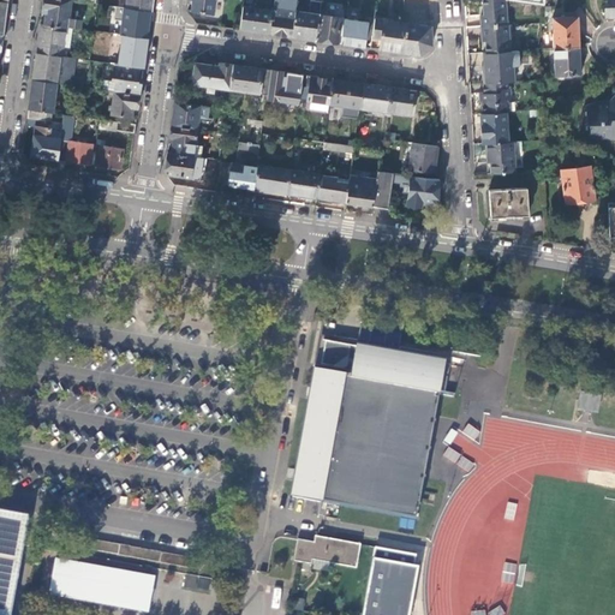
[(70,18),(72,0),(43,0),(43,9),(47,9),(46,23),(66,27),(81,28),(82,19),(70,18)]
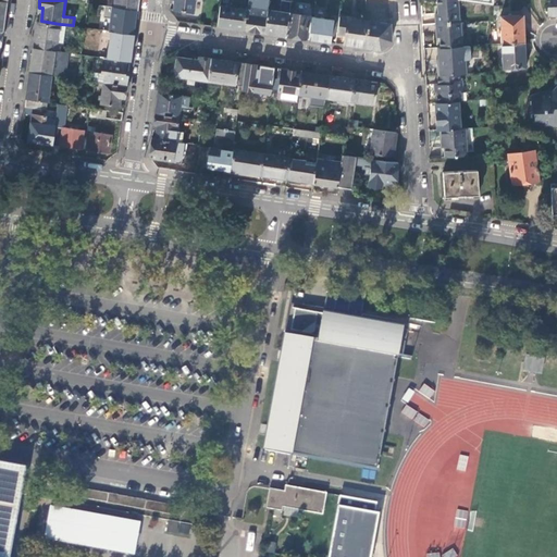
[(137,10),(138,0),(114,0),(114,7),(137,10)]
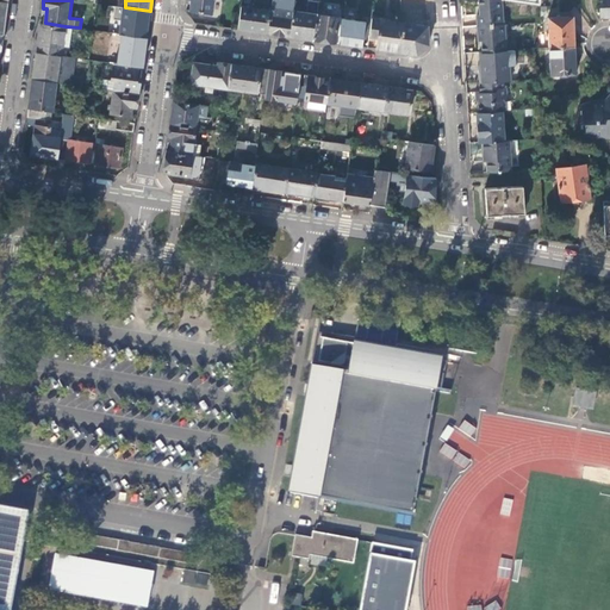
[(212,14),(213,0),(191,0),(190,11),(212,14)]
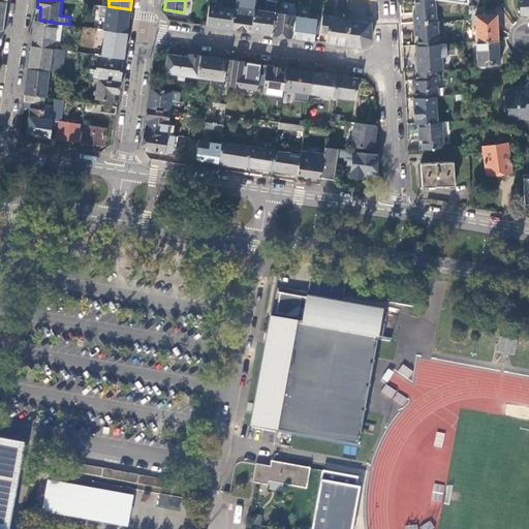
[(436,22),(435,0),(432,0),(415,0),(416,13),(413,13),(414,24),(436,22)]
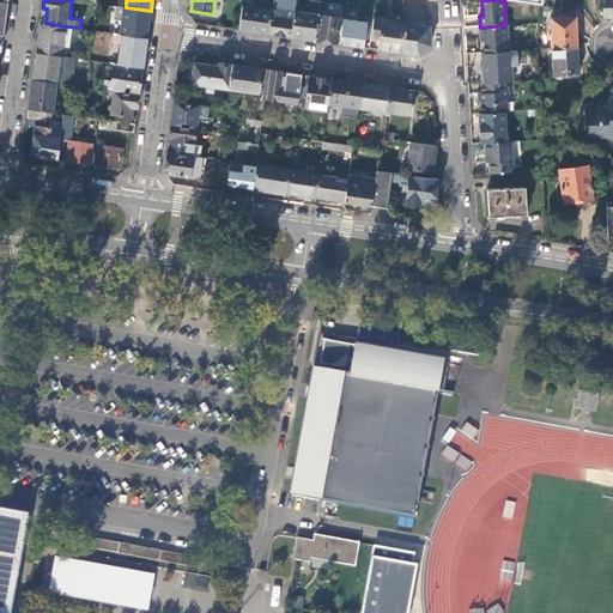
[(612,0),(602,0),(604,18),(612,17),(612,0)]
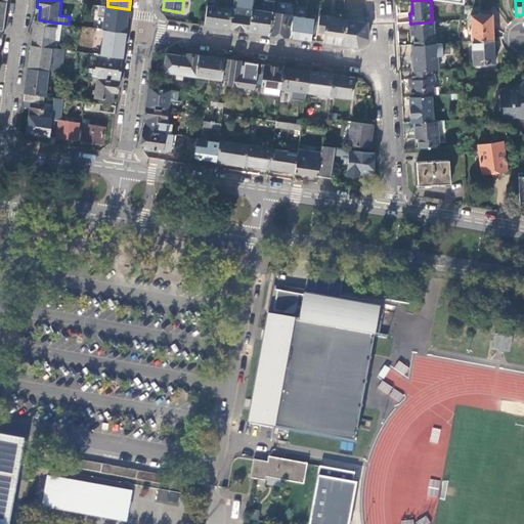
[(232,9),(207,5),(204,26),(216,28),(229,30),(232,9)]
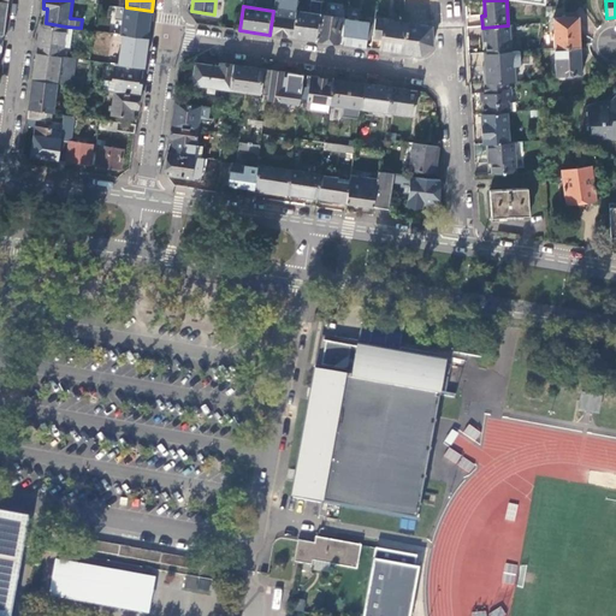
[(273,9),(273,11),(270,35),(279,36),(291,37),(295,12),(273,9)]
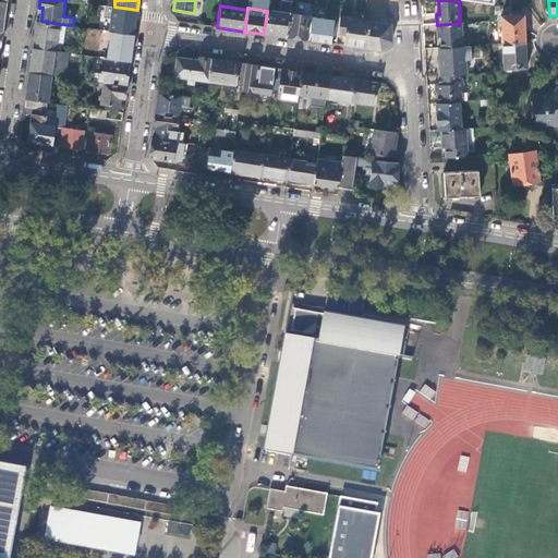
[(267,11),(264,34),(274,35),(286,37),(289,13),(267,11)]
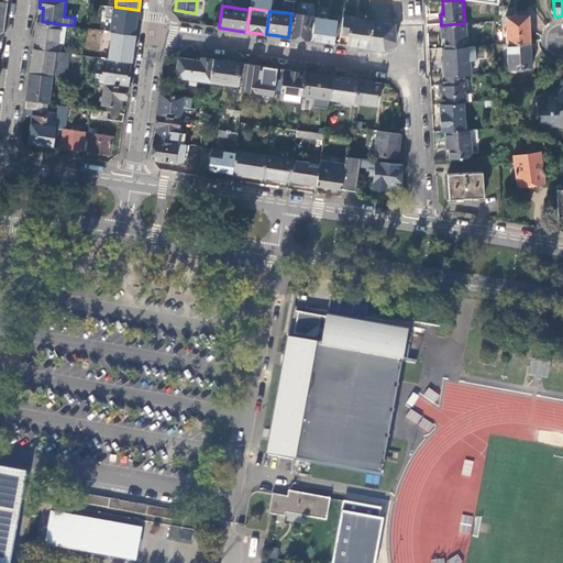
[(293,14),(291,13),(288,37),(297,39),(310,41),(312,17),(293,14)]
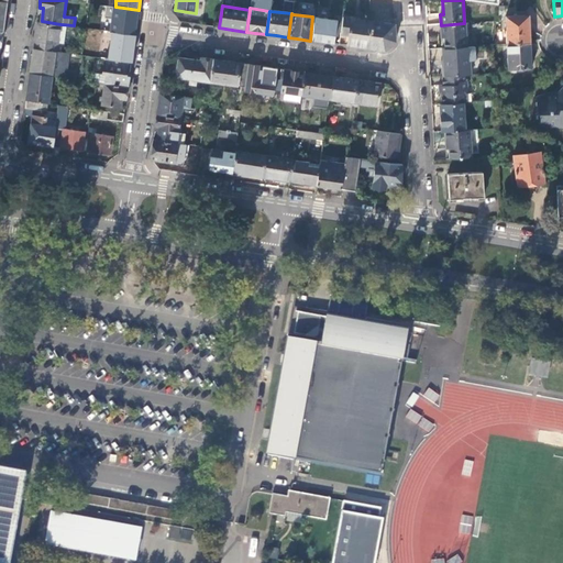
[(508,44),(531,44),(530,17),(507,18),(508,44)]
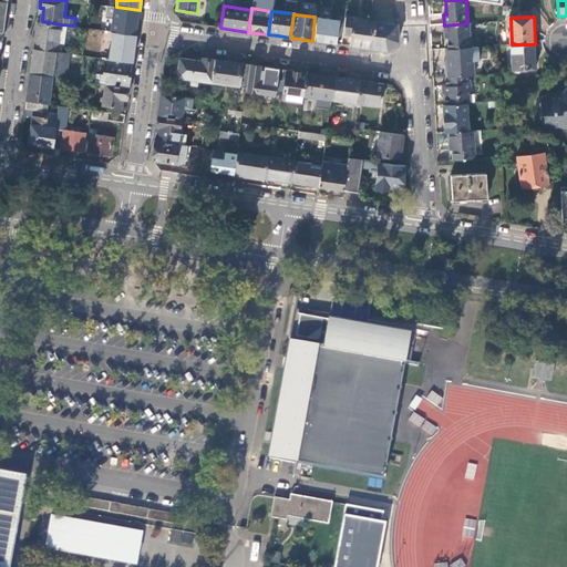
[(340,21),(318,18),(315,41),(325,43),(337,44),(340,21)]
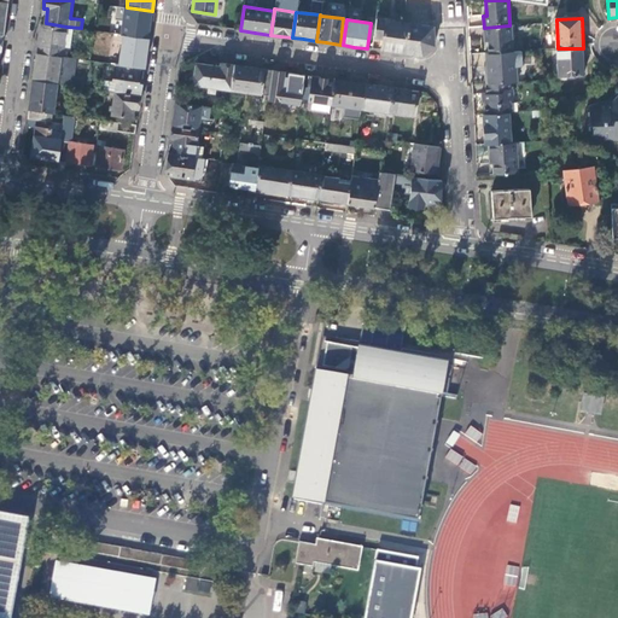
[(409,24),(406,23),(377,19),(374,36),(384,38),(382,51),(390,52),(406,54),(409,24)]
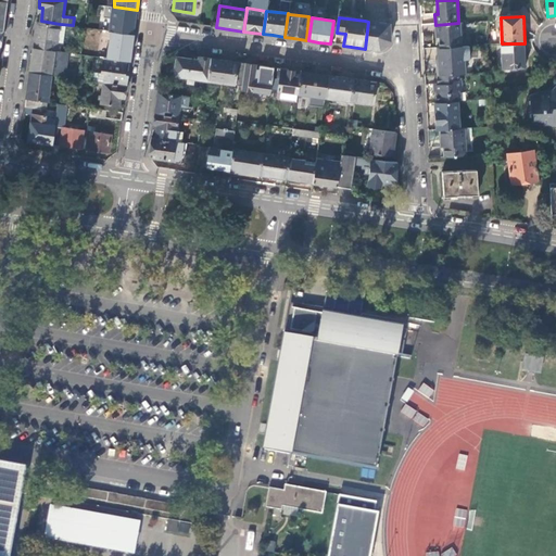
[(60,24),(41,21),(37,21),(34,48),(55,51),(60,24)]
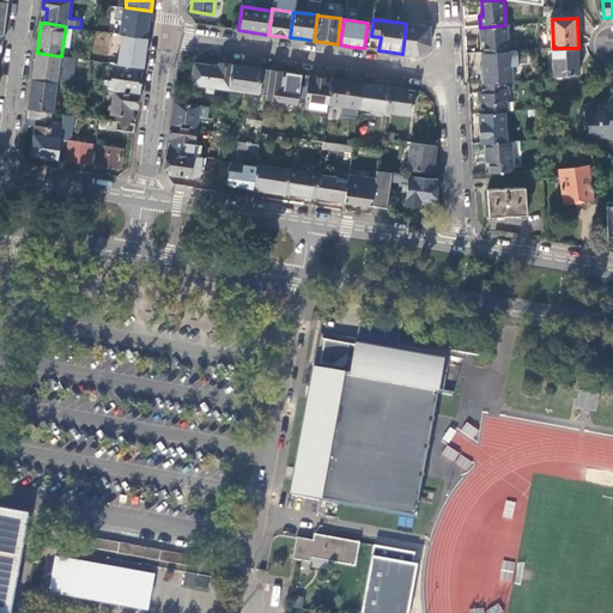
[(431,46),(430,26),(406,24),(402,54),(410,54),(419,56),(431,46)]
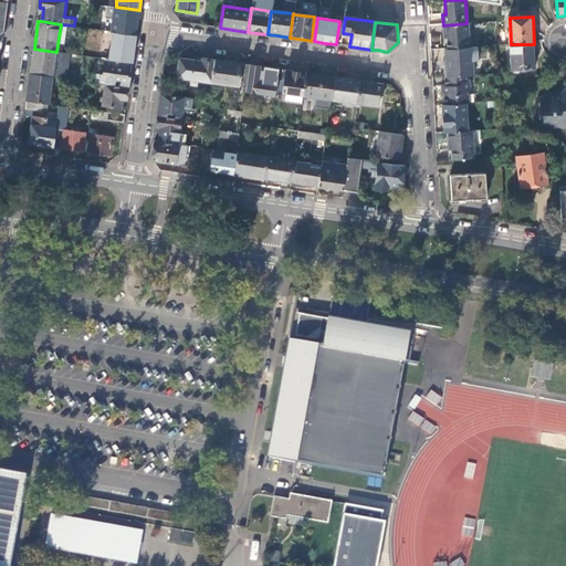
[(470,49),(468,23),(467,23),(443,25),(443,37),(447,39),(448,50),(470,49)]
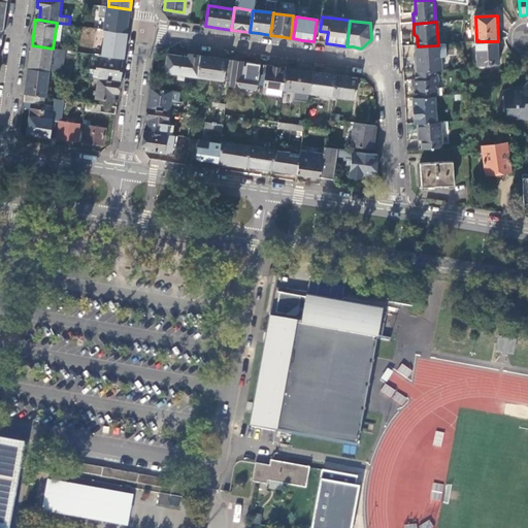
[(124,58),(127,32),(105,29),(103,44),(96,43),(95,54),(99,55),(120,58),(124,58)]
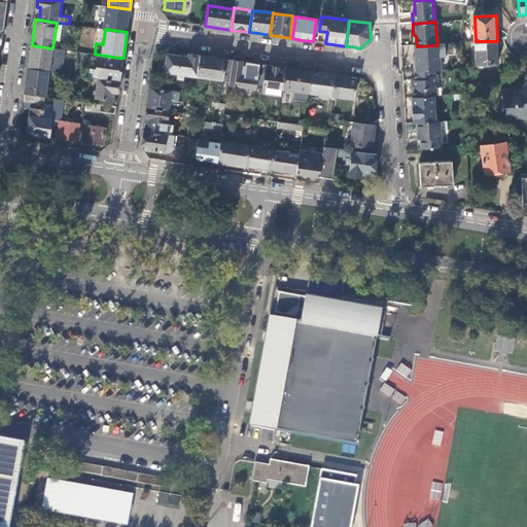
[(498,66),(497,41),(476,41),(476,66),(498,66)]
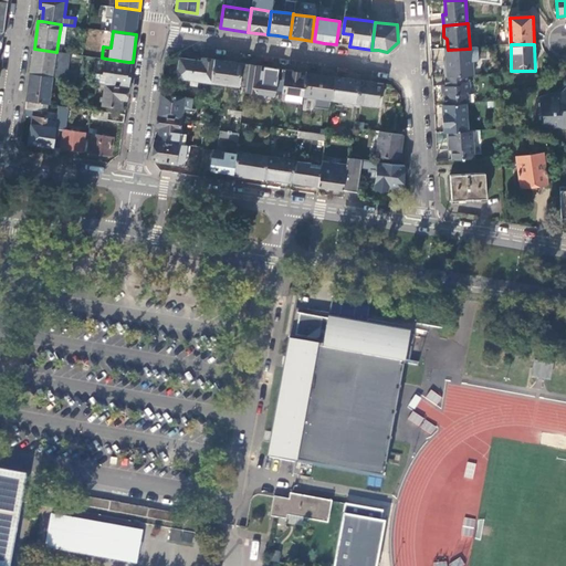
[(479,61),(478,48),(470,49),(448,50),(444,50),(446,66),(444,66),(444,79),(467,76),(473,76),(473,62),(479,61)]
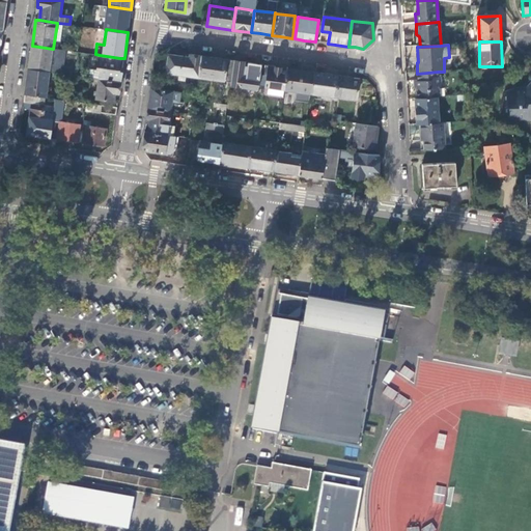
[(53,49),(32,46),(29,68),(49,72),(61,74),(62,74),(66,50),(53,49)]
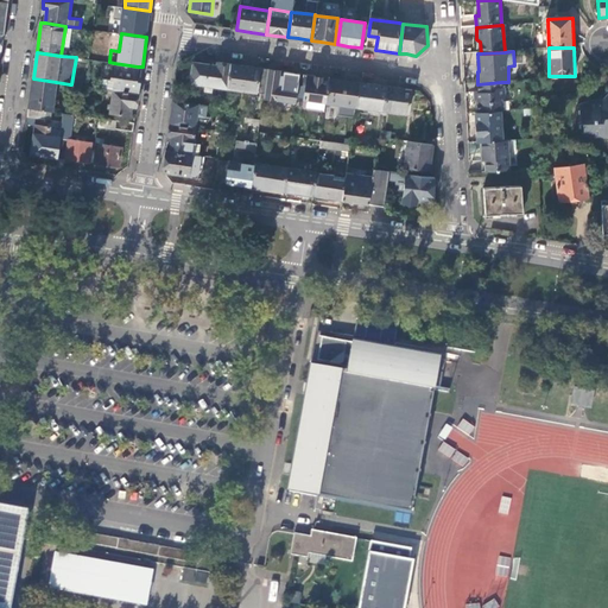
[(139,94),(140,82),(137,81),(138,67),(114,63),(113,71),(109,71),(108,78),(102,77),(101,88),(113,90),(139,94)]
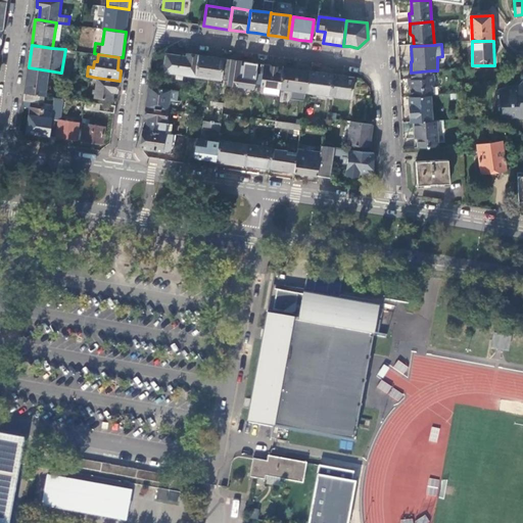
[(193,55),(187,54),(186,57),(165,55),(163,72),(196,77),(199,56),(193,55)]
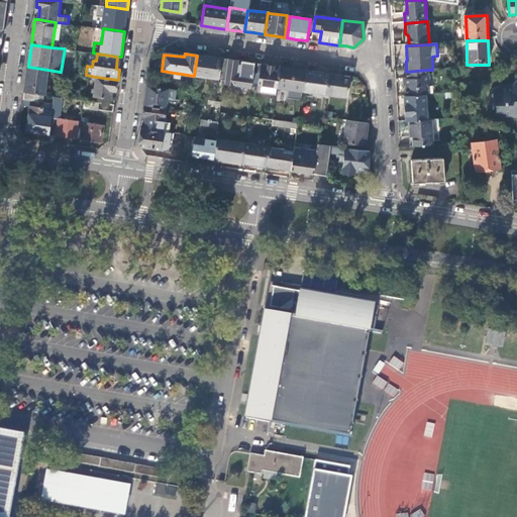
[(197,56),(194,76),(225,80),(227,60),(213,58),(197,56)]
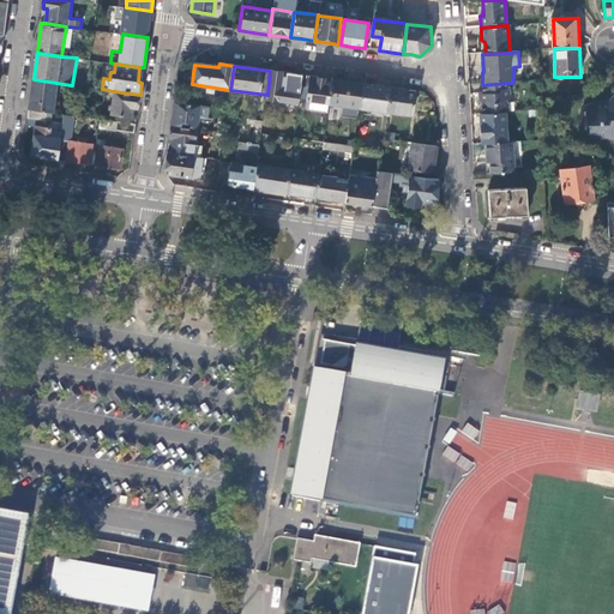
[(286,73),(270,71),(268,95),(266,100),(299,104),(304,76),(286,73)]
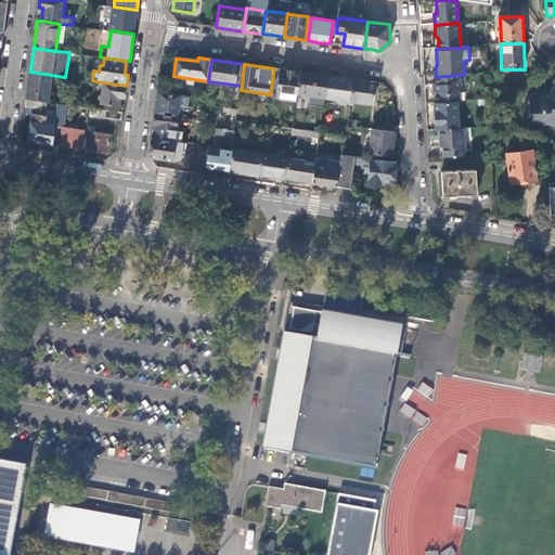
[(291,71),(281,69),(276,91),(297,94),(299,72),(291,71)]
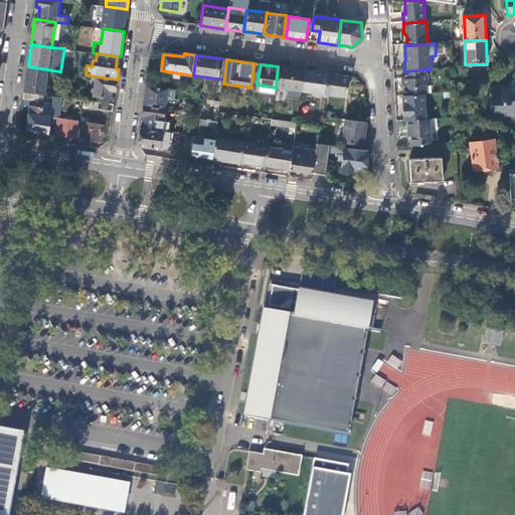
[(47,69),(28,66),(24,92),(44,94),(47,69)]
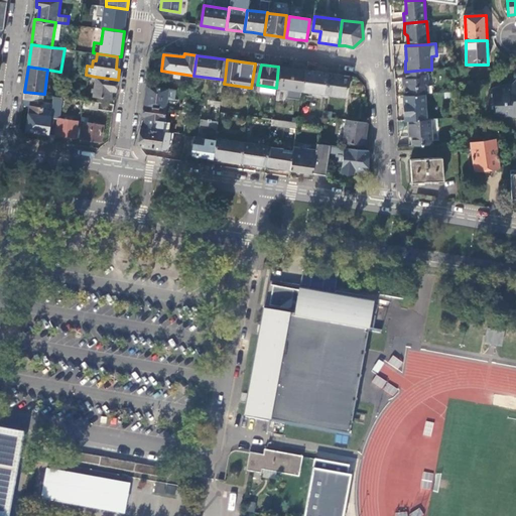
[(278,67),(276,88),(276,89),(301,92),(304,71),(291,69),(278,67)]
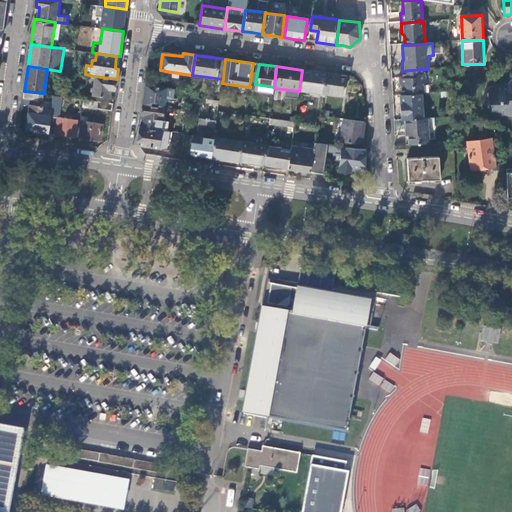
[(425,80),(425,74),(423,75),(422,69),(402,71),(403,79),(403,85),(401,87),(402,96),(421,94),(424,94),(423,85),(422,84),(425,80)]
